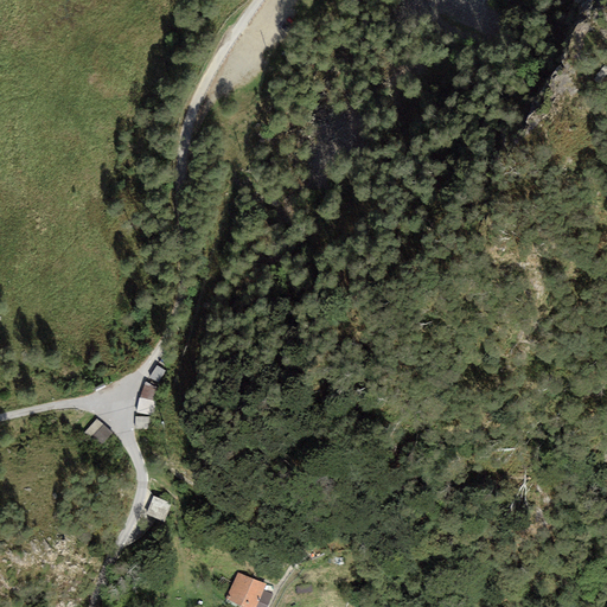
[(165,371),(157,365),(148,377),(158,383),(165,371)]
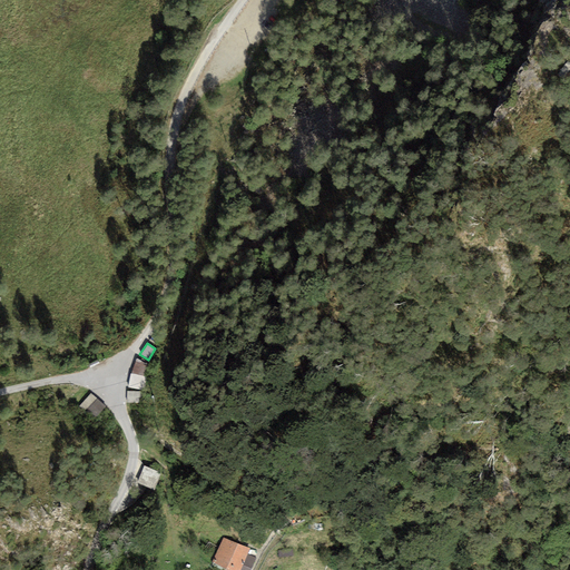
[(136,359),(130,373),(143,376),(148,365),(136,359)]
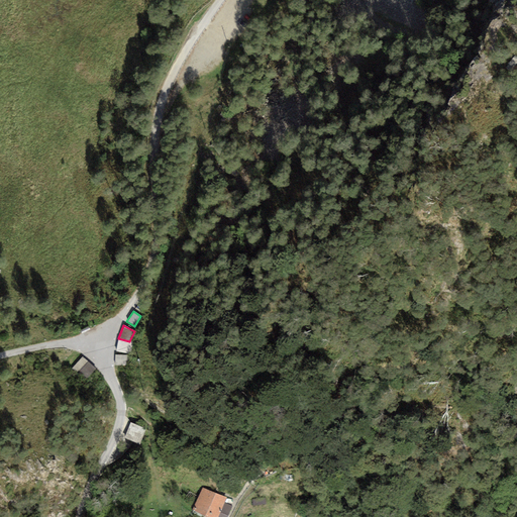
[(118,338),(115,351),(130,354),(133,341),(129,341),(118,338)]
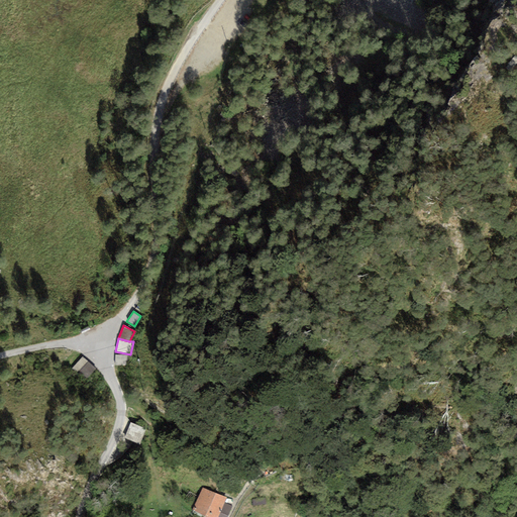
[(130,355),(115,355),(114,366),(129,367),(130,355)]
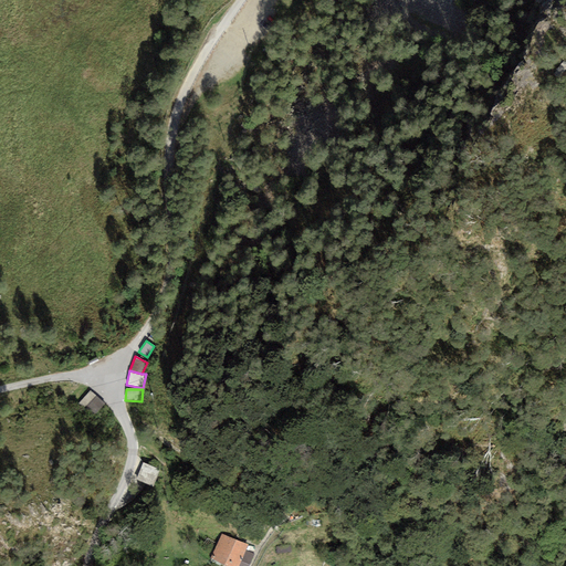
[(104,404),(90,391),(80,404),(93,416),(104,404)]
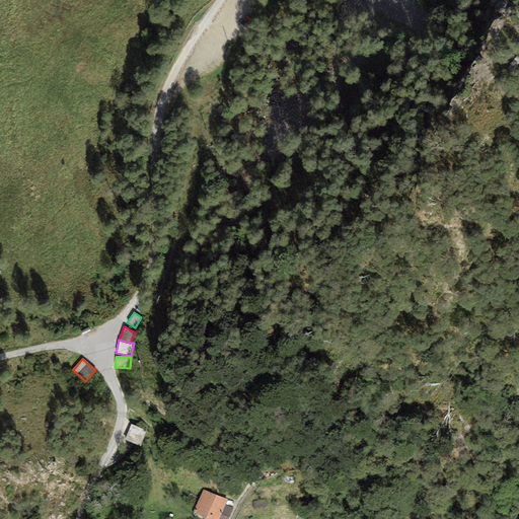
[(147,432),(131,424),(124,439),(141,446),(147,432)]
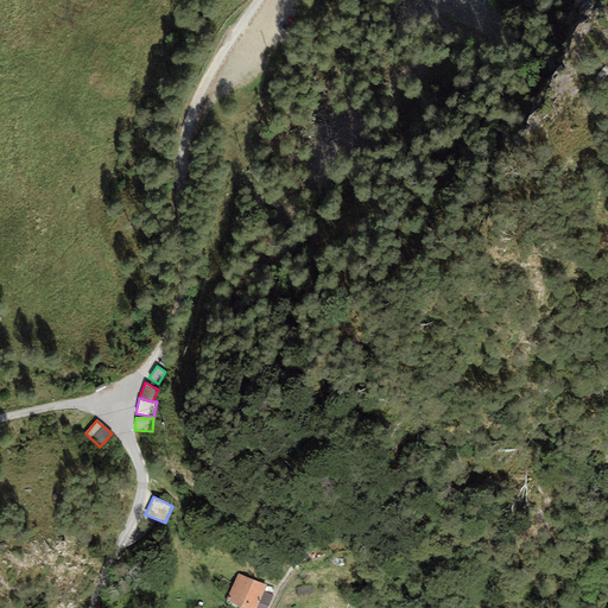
[(267,607),(276,589),(242,575),(232,600),(251,607),(267,607)]
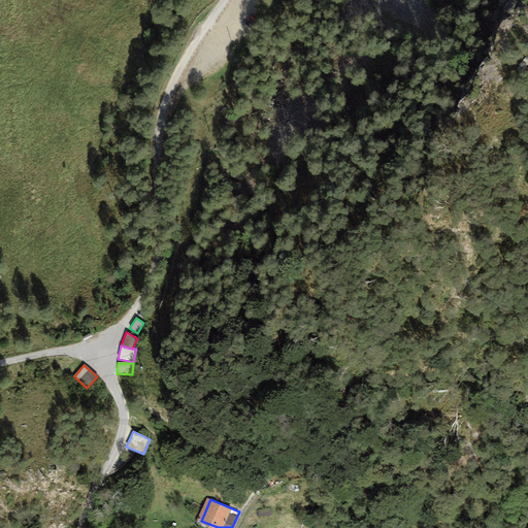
All buildings are outlined.
